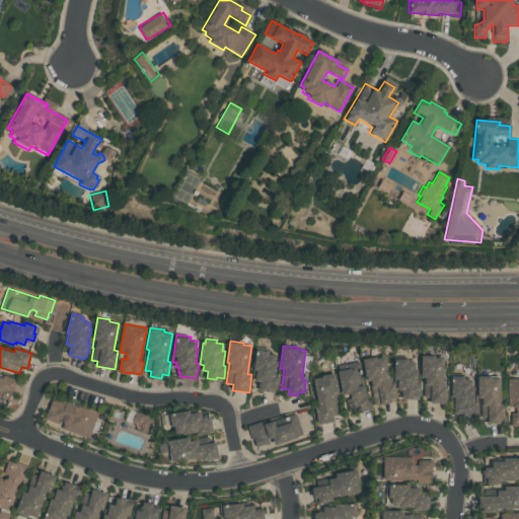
[(256,348),(270,350),(270,353),(277,354),(276,361),(278,361),(276,375),(279,376),(277,388),(276,388),(275,391),(261,389),(262,381),(255,381),(256,375),(252,374),(256,348)]
